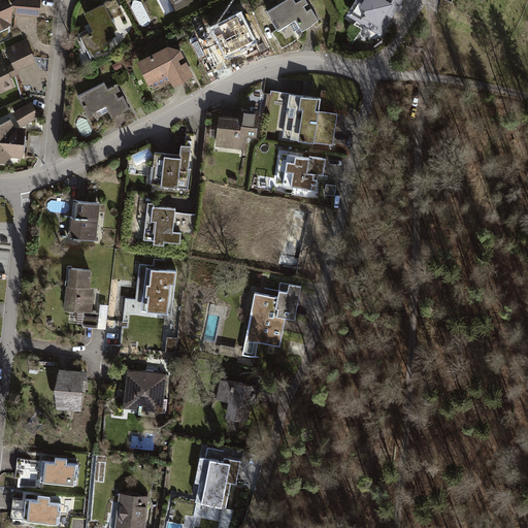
[(11,0),(0,0),(0,37),(26,26),(29,15),(51,14),(48,0),(29,0),(17,2),(11,0)]
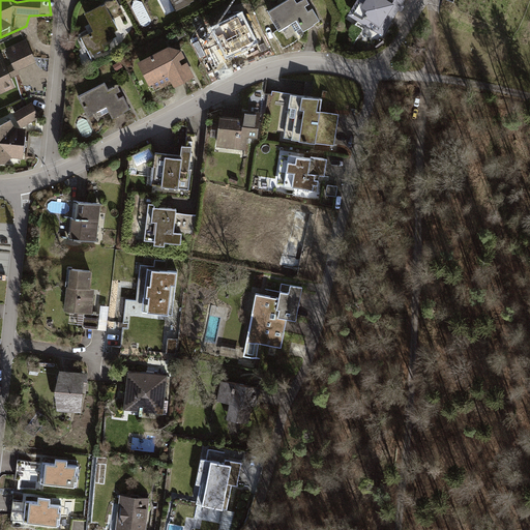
[(128,0),(120,0),(96,12),(109,39),(141,24),(128,0)]
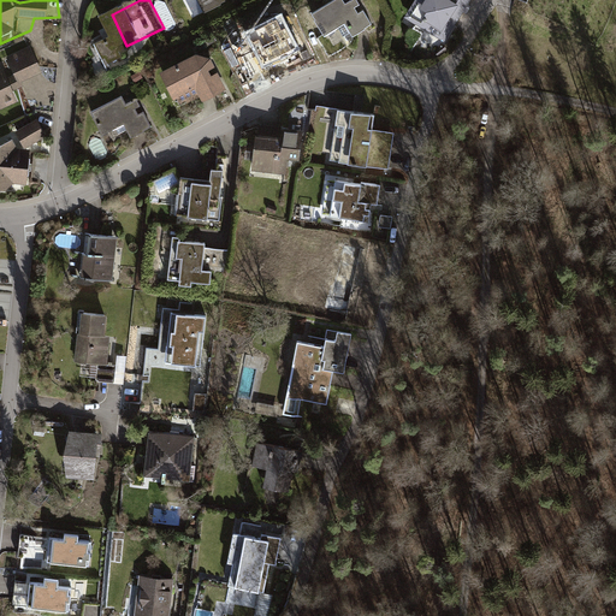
[(356,0),(329,0),(323,4),(336,29),(355,18),(361,28),(377,19),(368,6),(362,10),(356,0)]
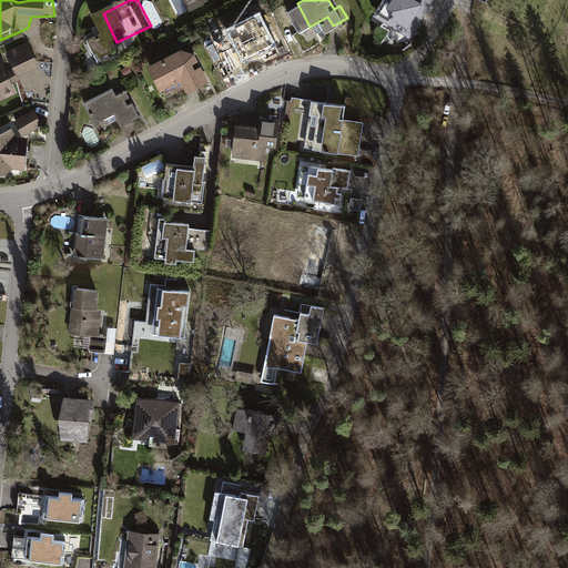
[(395,0),(388,12),(421,32),(442,0),(395,0)]
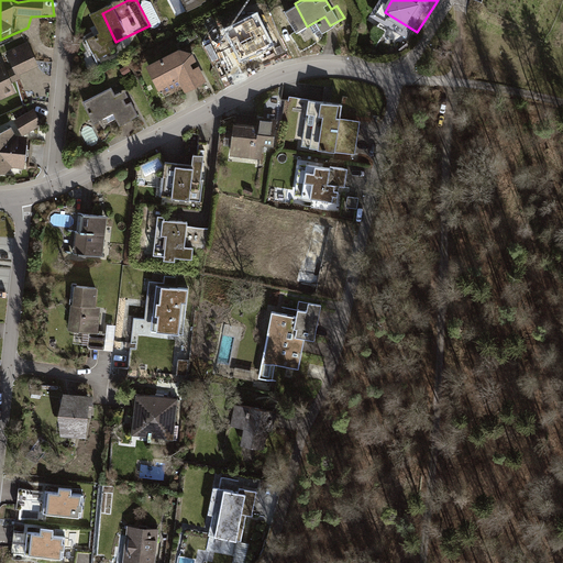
[(253,21),(227,33),(238,56),(255,48),(260,56),(280,46),(272,30),(260,35),(253,21)]
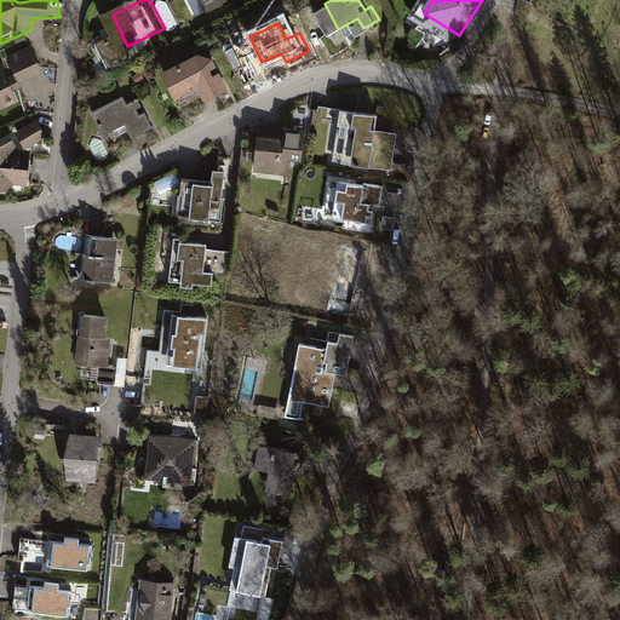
[(0,113),(32,98),(27,82),(49,73),(42,50),(18,61),(22,68),(0,76),(0,113)]
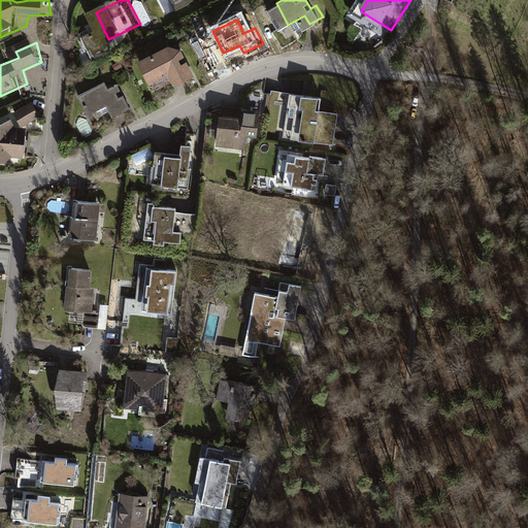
[(178,46),(147,62),(161,89),(192,73),(178,46)]
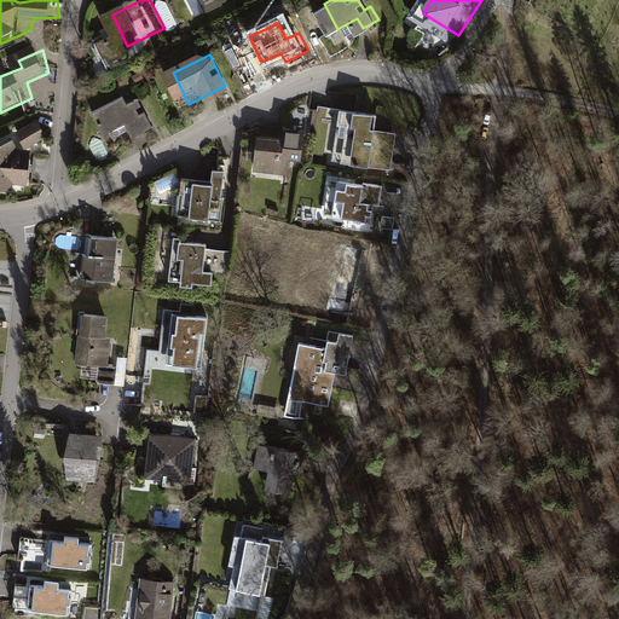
[(134,96),(105,110),(119,136),(137,126),(142,136),(165,125),(156,105),(143,113),(134,96)]
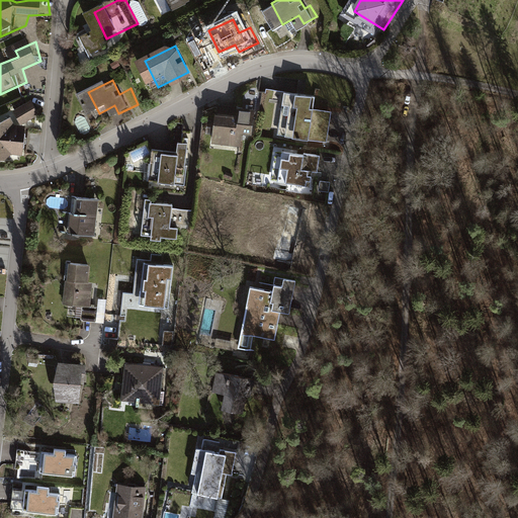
[(284,91),(277,135),(325,143),(330,114),(314,111),(316,96),(284,91)]
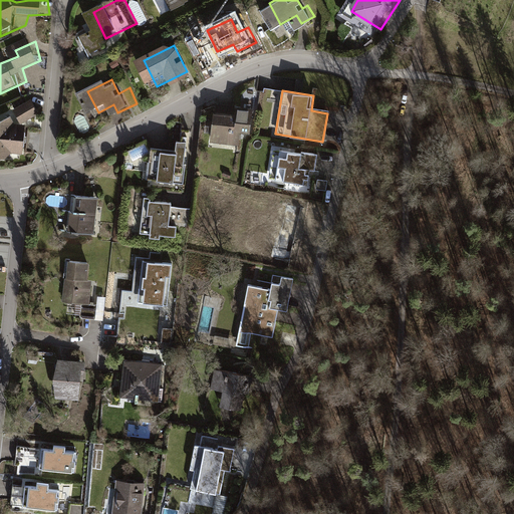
[(249,133),(251,109),(237,108),(236,115),(216,114),(214,140),(238,142),(239,132),(249,133)]
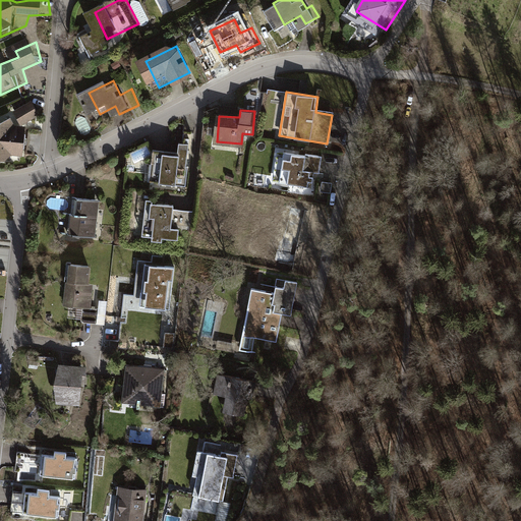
[(0,120),(0,160),(1,161),(16,161),(32,153),(32,128),(19,120),(0,120)]
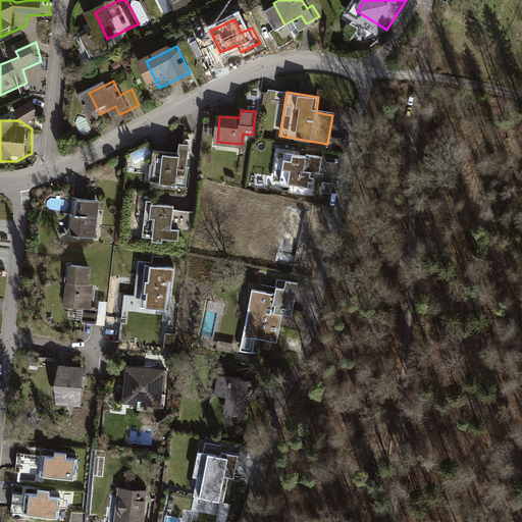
[(188,153),(163,151),(160,181),(185,185),(188,153)]
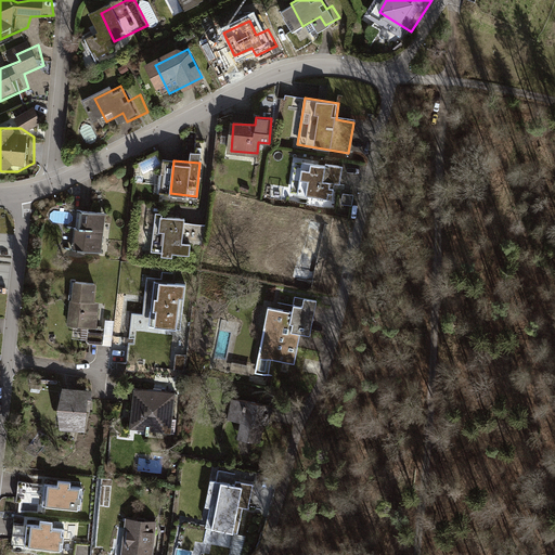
[(325,166),(302,162),(297,193),(332,198),(334,183),(339,184),(343,167),(325,164),(325,166)]
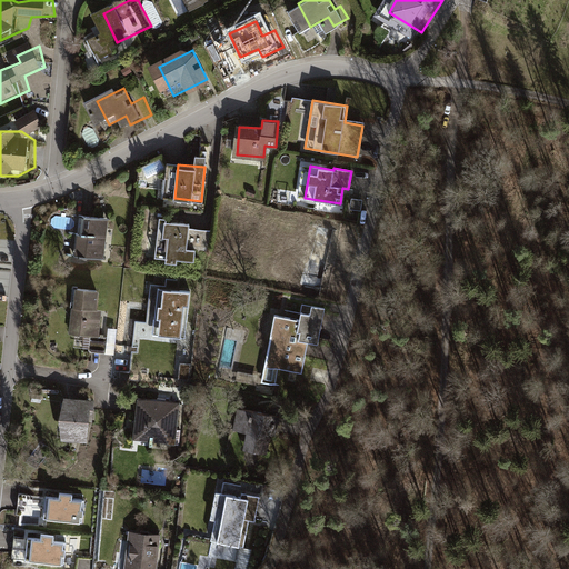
[(362,201),(352,199),(351,208),(360,210),(362,201)]
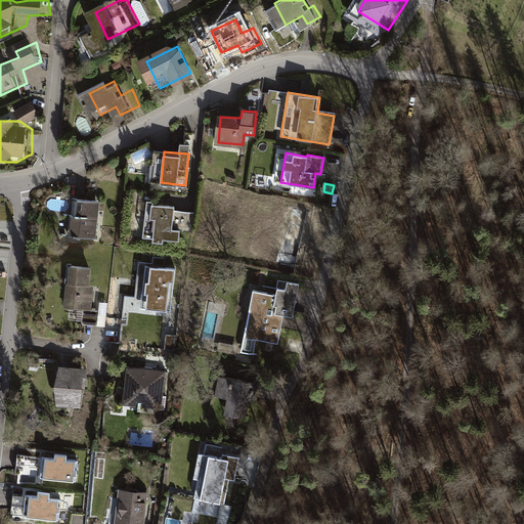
[(97,203),(78,200),(73,230),(92,233),(97,203)]
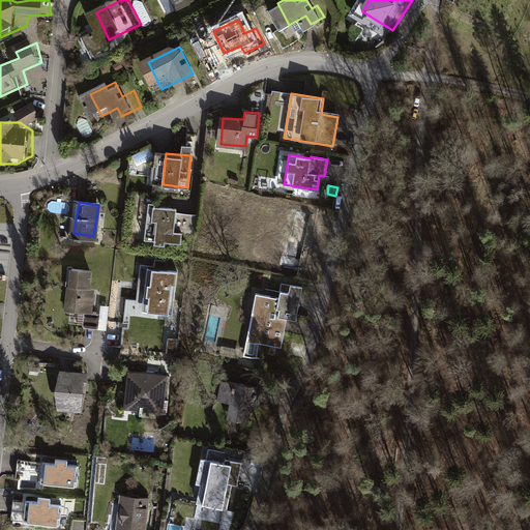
[(177,207),(148,204),(145,237),(155,238),(154,242),(165,243),(165,239),(181,241),(182,232),(174,231),(177,207)]
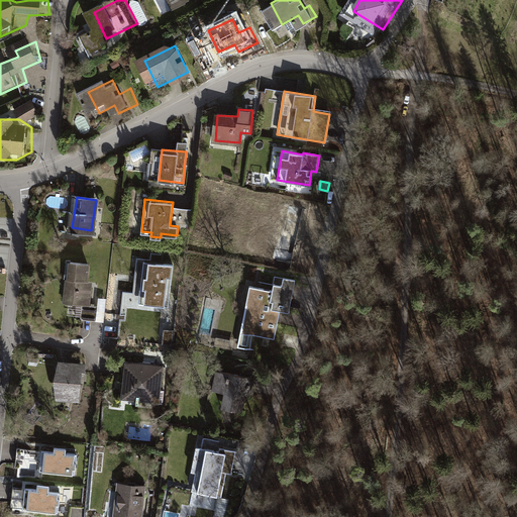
[(305,208),(285,204),(279,232),(282,233),(278,251),(294,255),(305,208)]
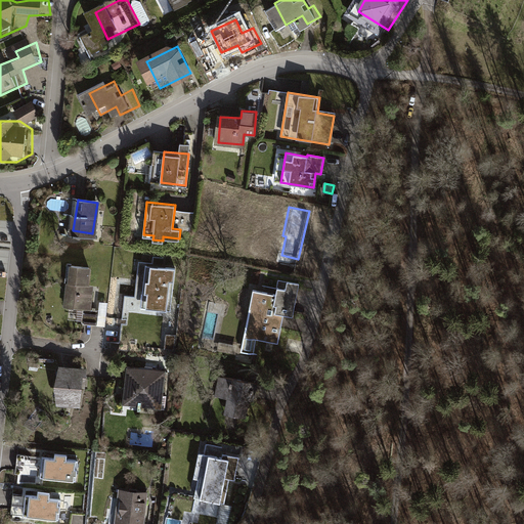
[(98,264),(77,263),(74,305),(95,307),(98,264)]
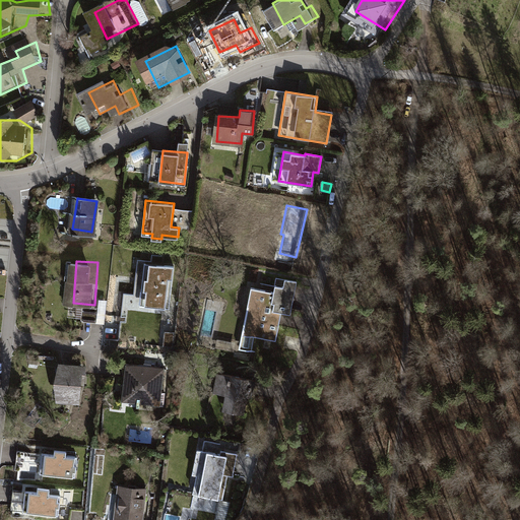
[(179,261),(144,262),(145,285),(159,285),(159,296),(180,295),(179,261)]
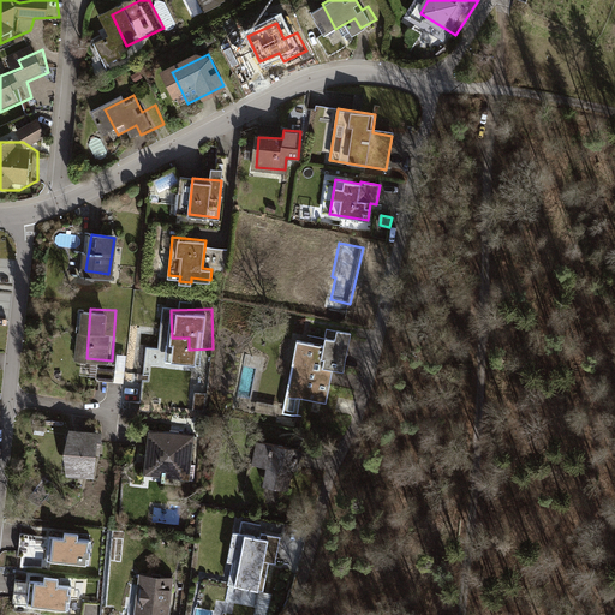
[(335,344),(311,338),(298,384),(328,393),(333,375),(346,378),(357,339),(338,334),(335,344)]
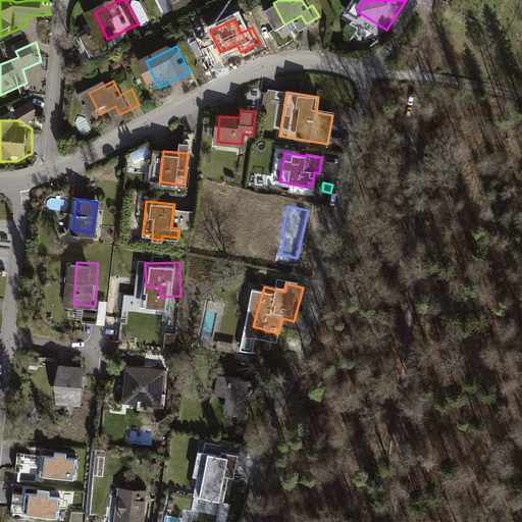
[(85,321),(97,323),(99,310),(87,308),(85,321)]
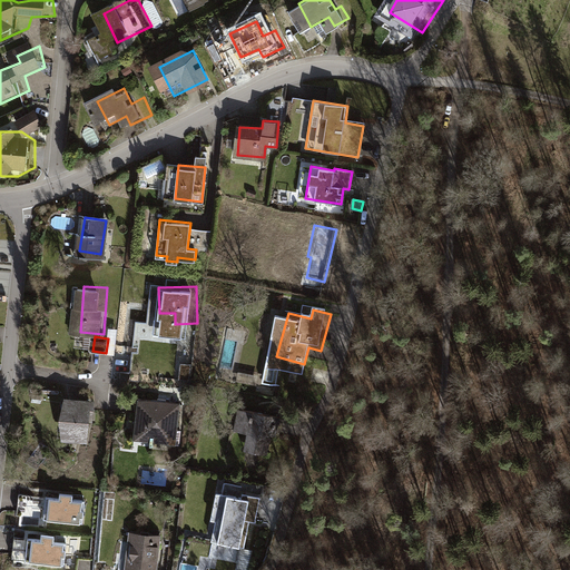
[(148,395),(146,433),(190,435),(192,396),(148,395)]
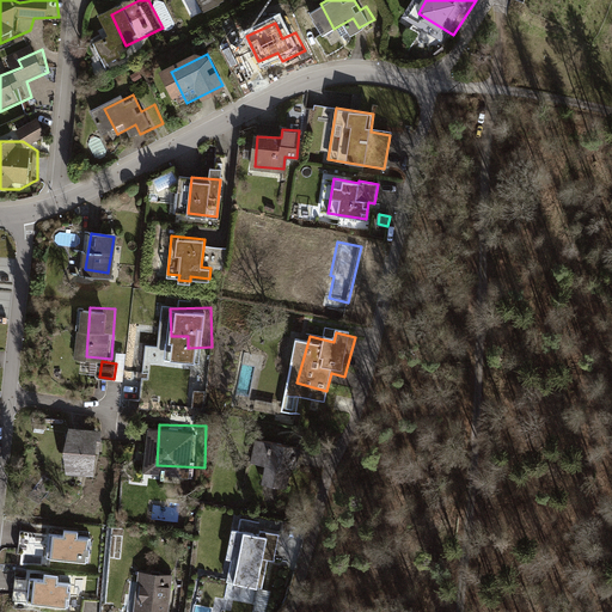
[(279,458),(269,484),(304,496),(320,447),(275,432),(268,454),(279,458)]
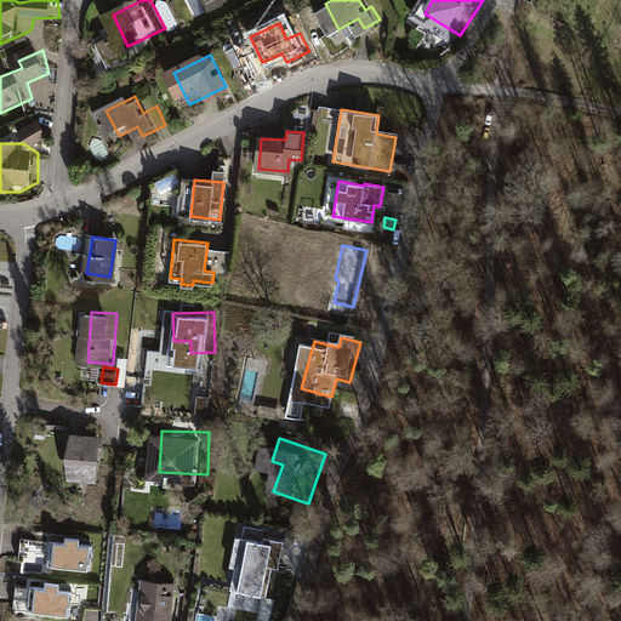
[(106,444),(75,444),(74,477),(104,478),(106,444)]
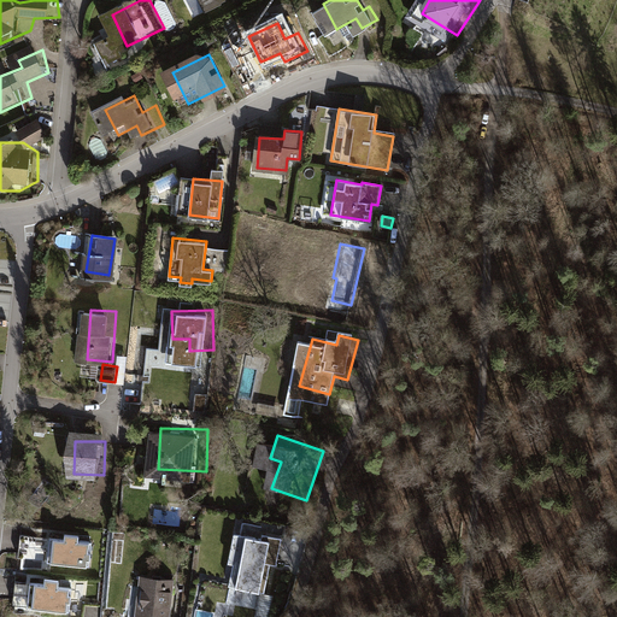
[(248,526),(235,574),(283,587),(297,539),(248,526)]
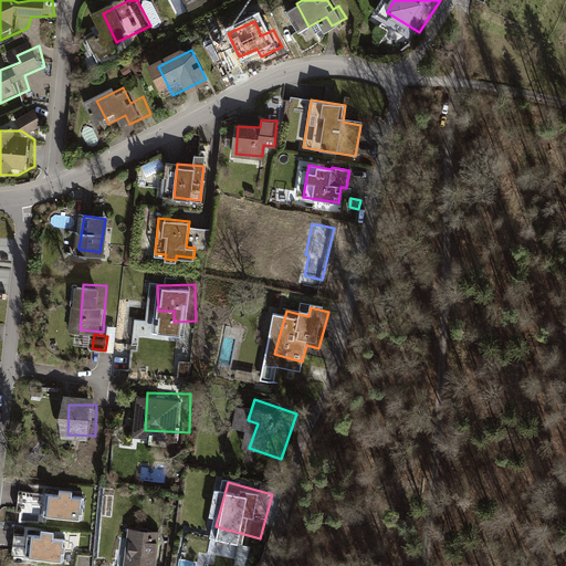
[(59,494),(46,493),(44,515),(83,520),(85,498),(72,496),(73,491),(60,490),(59,494)]
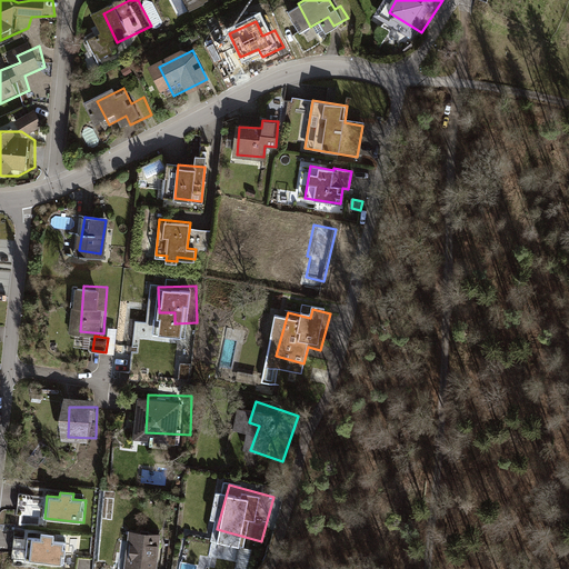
[(167,568),(169,532),(139,531),(137,568),(167,568)]
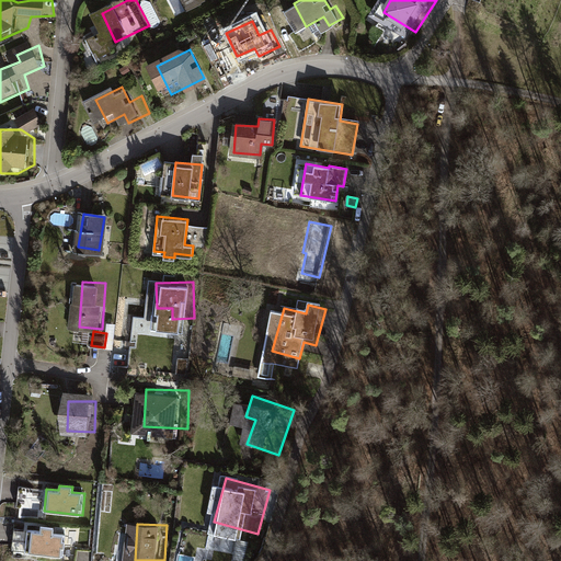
[(41,531),(29,529),(26,552),(64,556),(66,534),(54,533),(54,527),(42,526),(41,531)]
